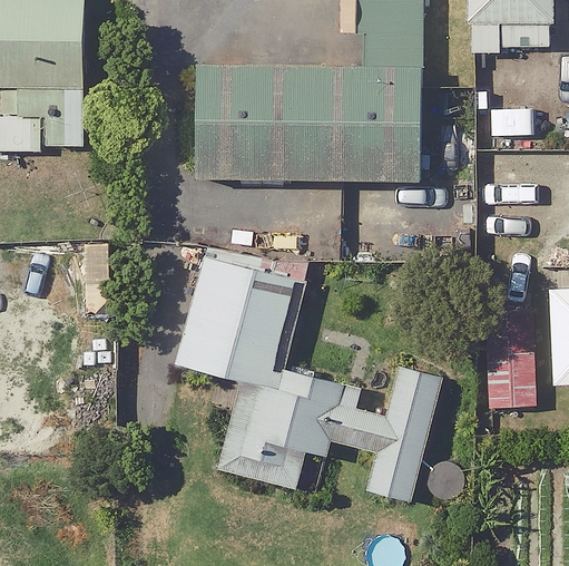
[(0,77),(2,78),(2,109),(0,108),(0,142),(42,143),(43,108),(49,109),(48,139),(90,139),(91,0),(0,0),(0,77)]
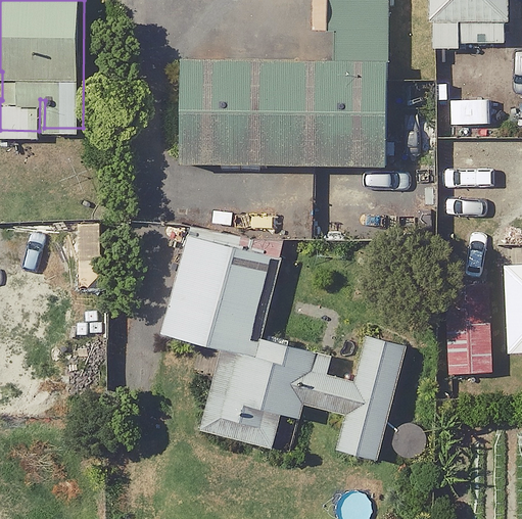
[(330,0),(329,61),(182,58),(180,164),(382,169),(385,0),(330,0)]
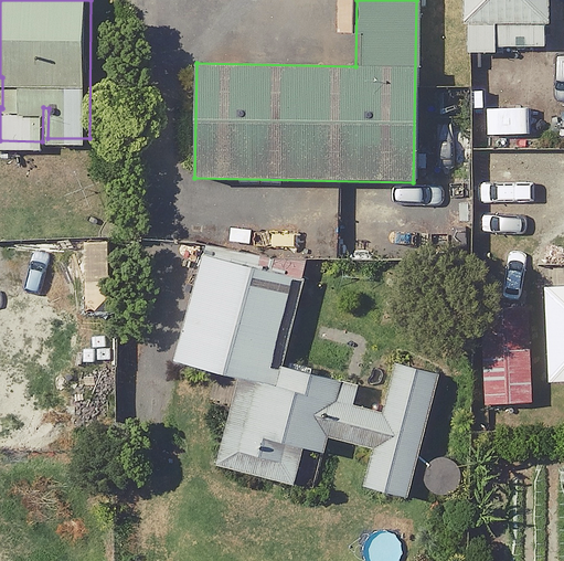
[(546,45),(544,0),(465,0),(468,85),(500,84),(500,45),(546,45)]
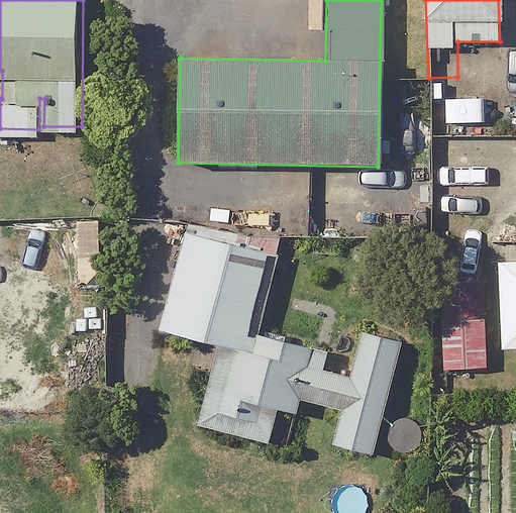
[(270,244),(186,223),(159,331),(217,346),(198,424),(268,442),(276,408),(298,413),(301,399),(340,409),(332,444),(372,454),(401,339),(362,329),(349,378),(318,370),(323,349),(247,330),(270,244)]
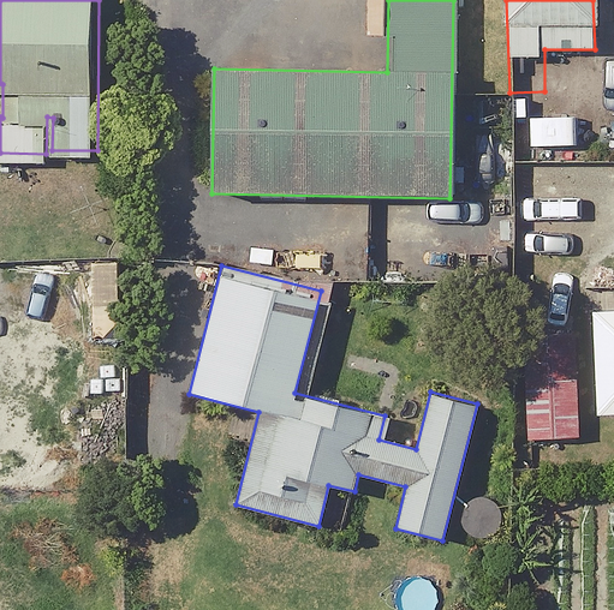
[(613,412),(613,310),(594,311),(596,413),(613,412)]
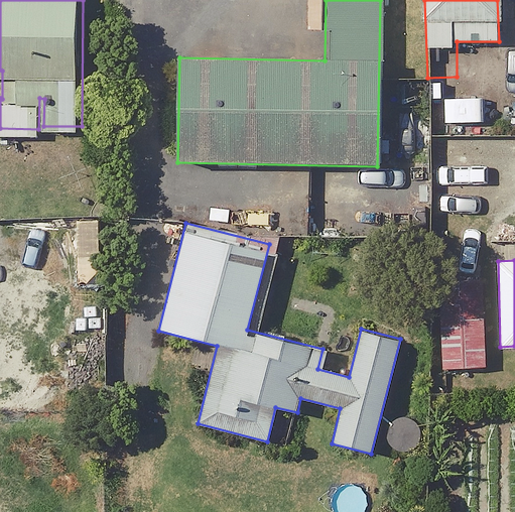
[(482,371),(482,276),(432,276),(431,370),(482,371)]
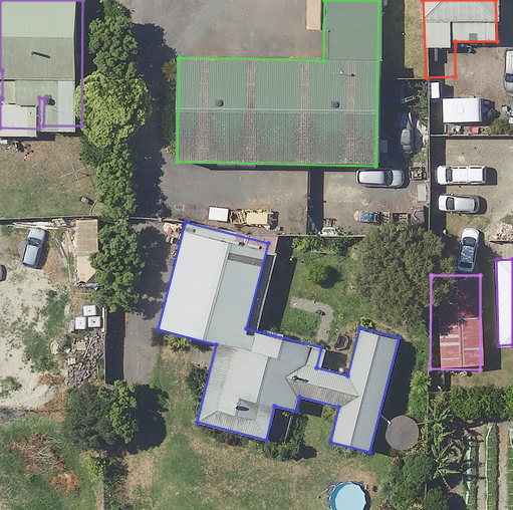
[(0,303),(25,305),(25,283),(0,282),(0,303)]
